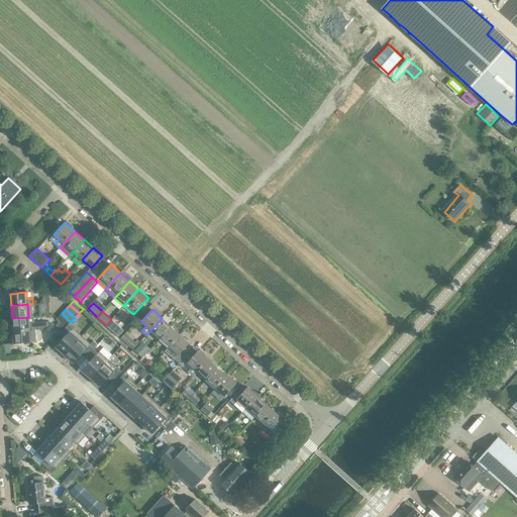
[(62,313),(58,318),(62,322),(67,326),(71,322),(62,313)]
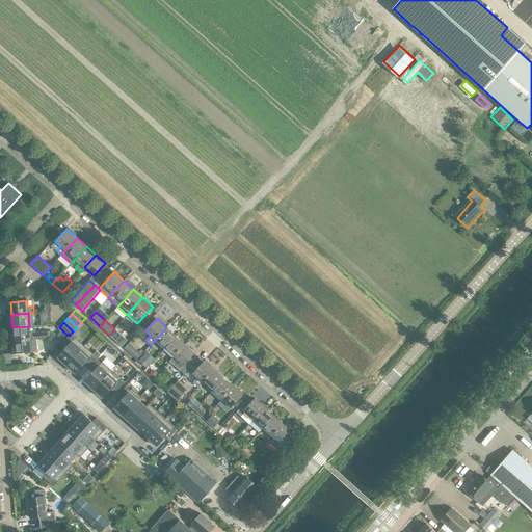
[(29,326),(12,327),(14,340),(36,338),(37,338),(36,331),(30,331),(29,326)]
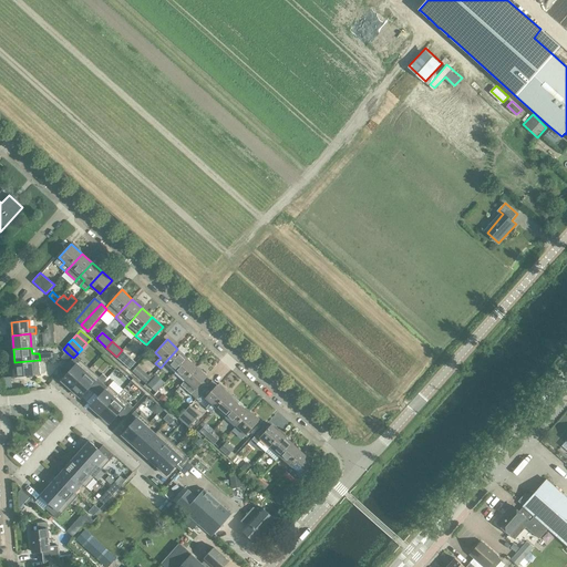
[(187,358),(177,349),(165,362),(175,371),(187,358)]
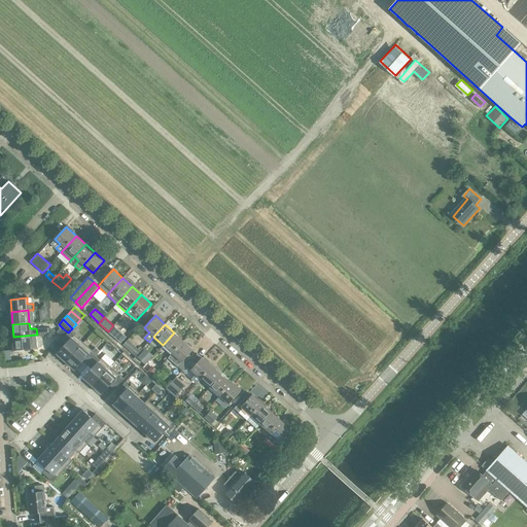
[(113,325),(108,331),(121,343),(127,337),(113,325)]
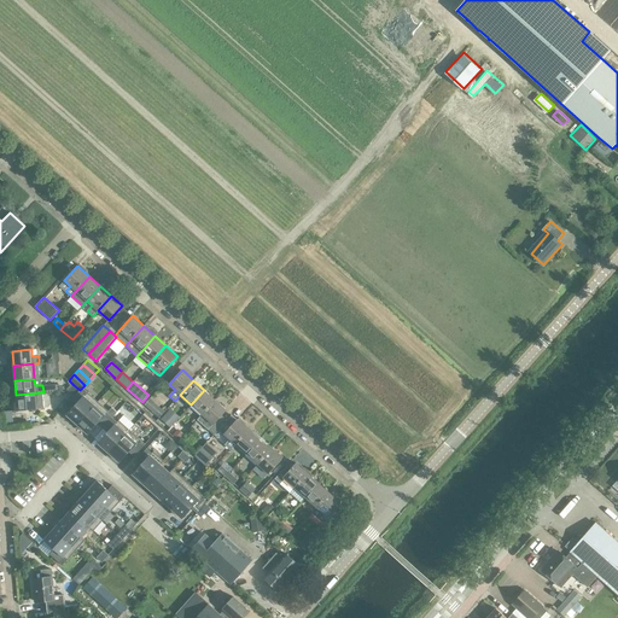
[(69,390),(75,396),(80,390),(74,385),(69,390)]
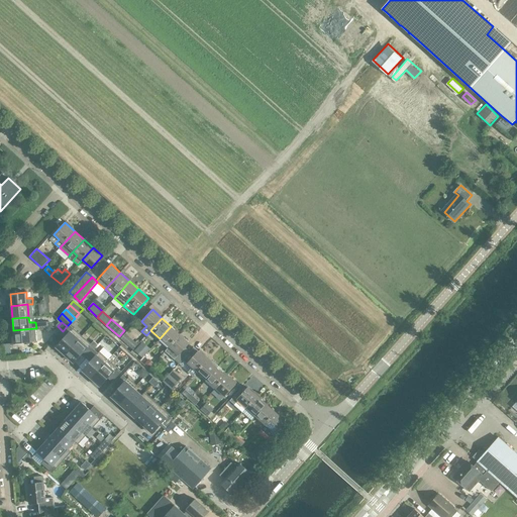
[(82,336),(69,324),(60,334),(64,338),(57,346),(66,354),(82,336)]
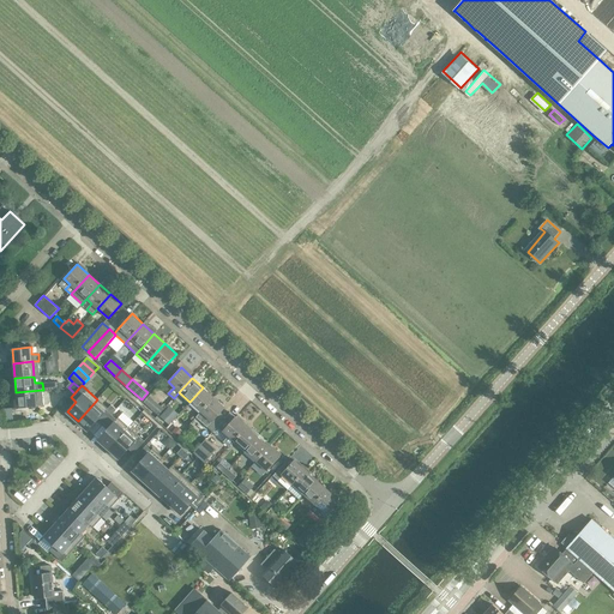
[(214,397),(203,387),(190,402),(200,411),(214,397)]
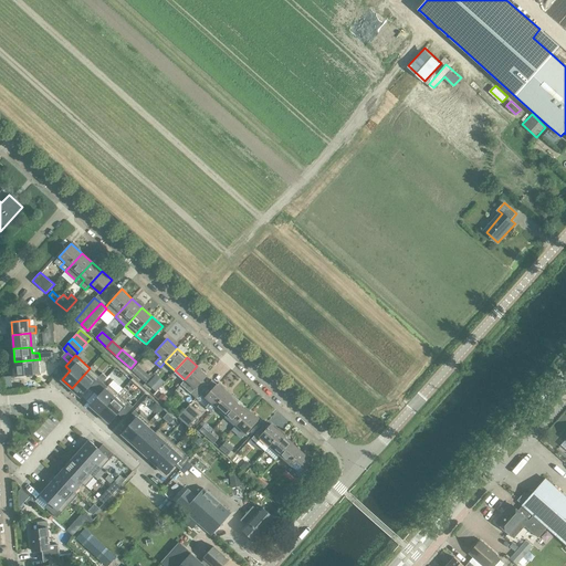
[(39,359),(14,362),(17,376),(40,374),(39,359)]
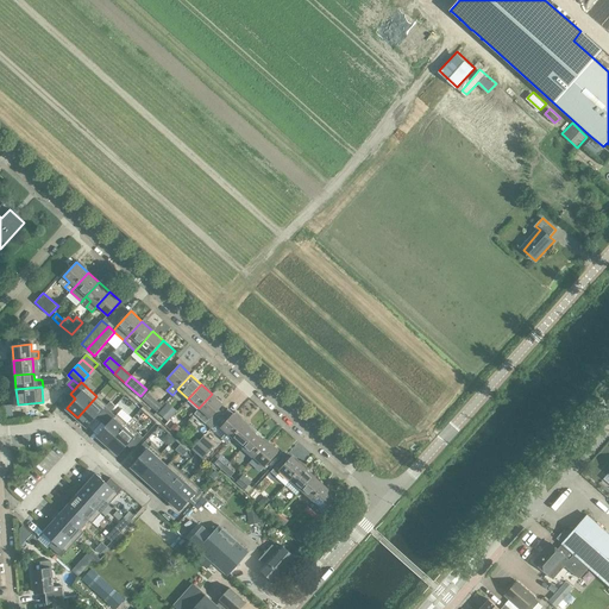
[(157,412),(162,406),(148,393),(143,399),(157,412)]
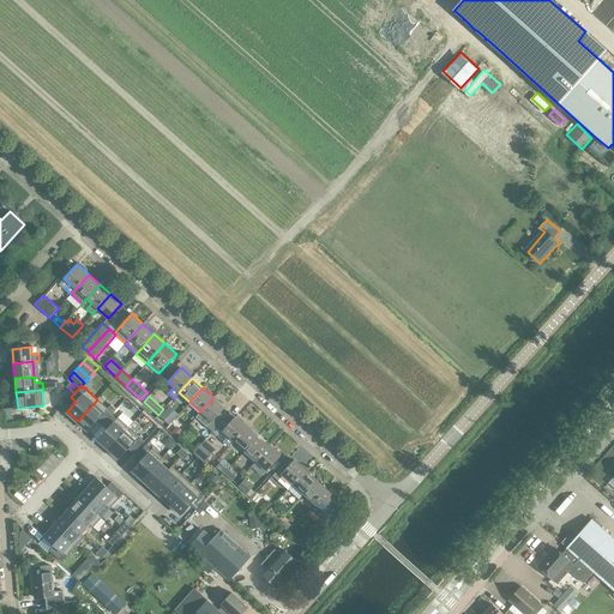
[(226,407),(214,397),(200,411),(212,421),(208,427),(212,432),(226,417),(221,413),(226,407)]
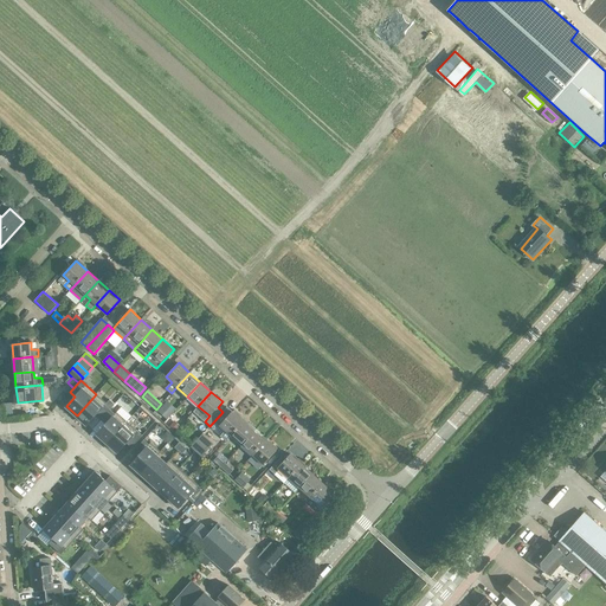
[(96,394),(77,416),(88,426),(88,425),(96,416),(101,420),(110,410),(105,405),(107,404),(96,394)]
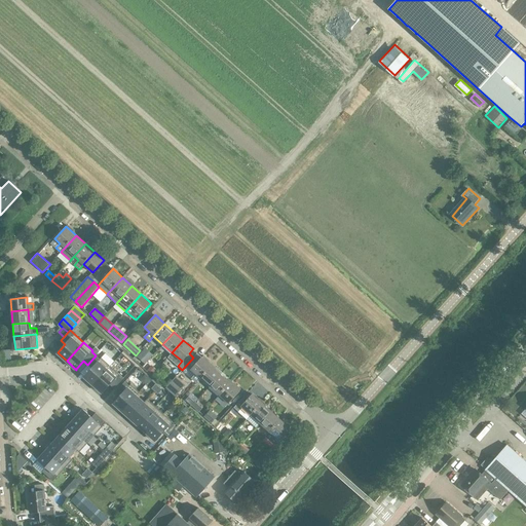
[(145,364),(148,361),(142,354),(139,359),(145,364)]
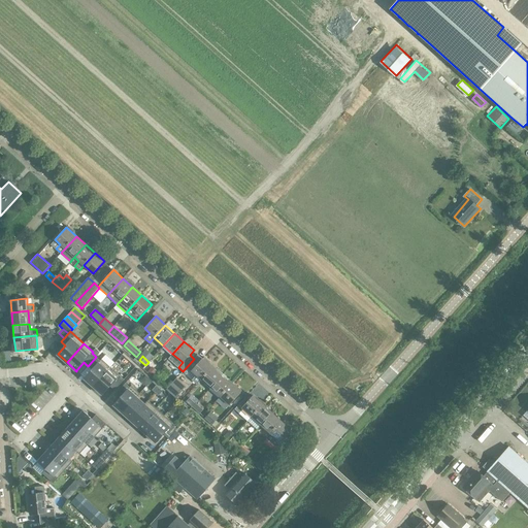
[(100,361),(96,357),(88,366),(92,370),(85,377),(85,378),(94,387),(110,367),(102,359),(100,361)]
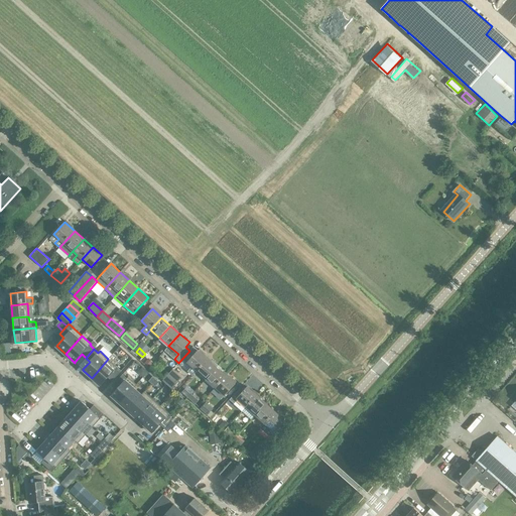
[(197,371),(208,359),(205,356),(206,354),(201,349),(199,351),(199,350),(187,362),(191,367),(187,371),(192,376),(197,371)]
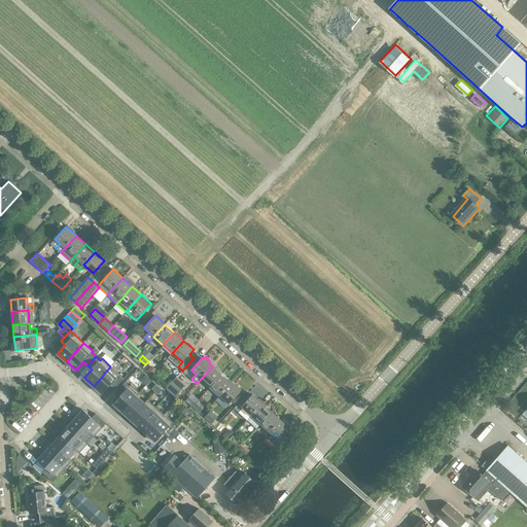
[(125,379),(110,366),(94,386),(103,394),(103,393),(110,385),(114,389),(125,379)]
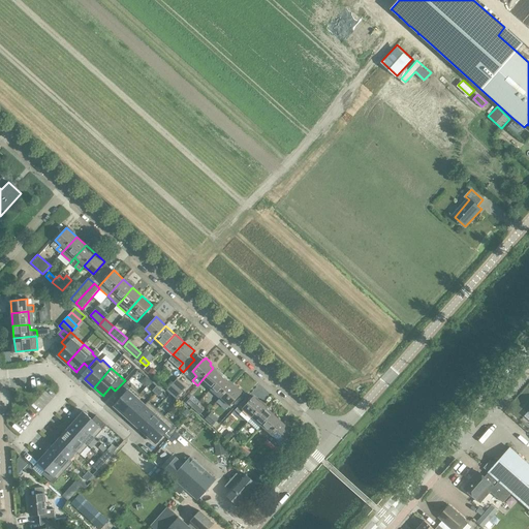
[(211,389),(222,376),(224,374),(218,369),(217,371),(213,368),(201,380),(211,389)]
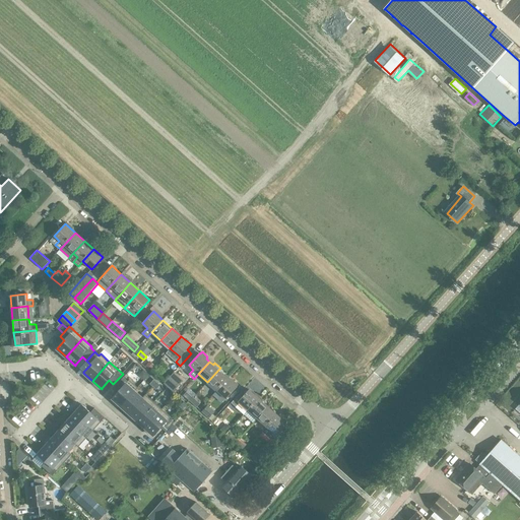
[(228,378),(218,370),(207,382),(216,390),(228,378)]
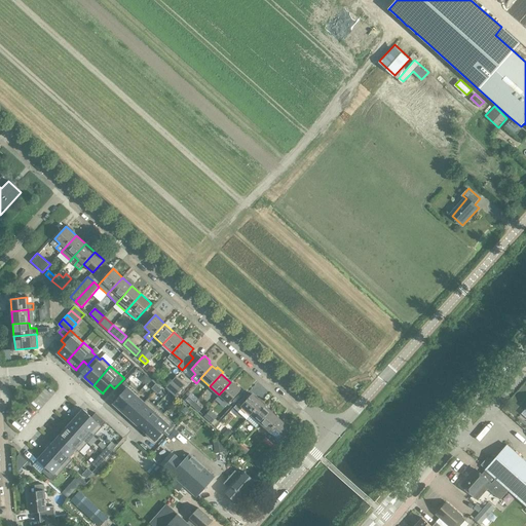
[(166,387),(176,396),(184,386),(175,378),(166,387)]
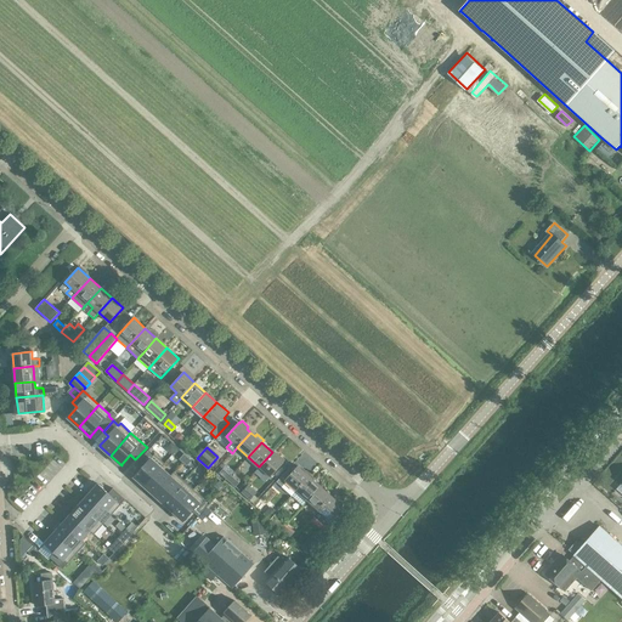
[(165,464),(154,454),(153,456),(148,451),(139,462),(143,467),(135,476),(134,476),(145,486),(160,468),(165,464)]
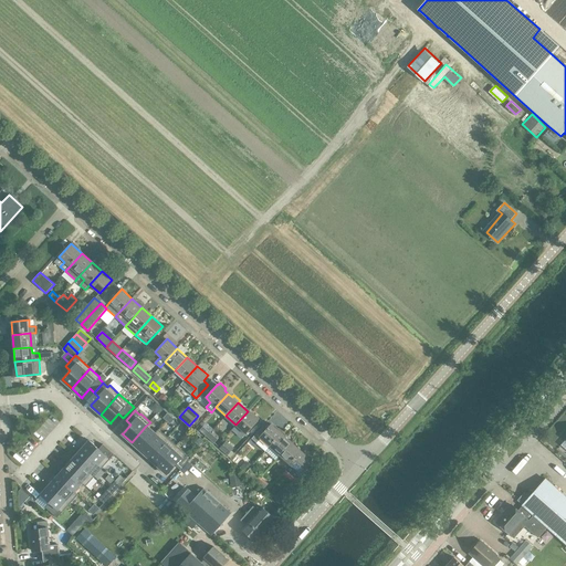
[(258,420),(248,411),(236,425),(245,433),(258,420)]
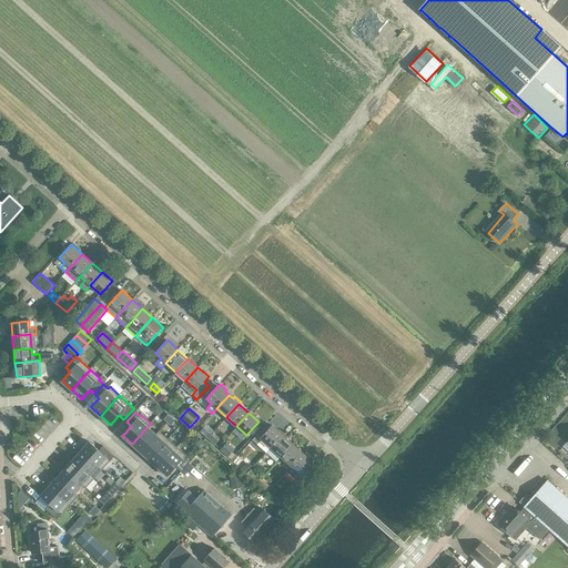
[(208,424),(200,432),(208,438),(211,434),(214,430),(208,424)]
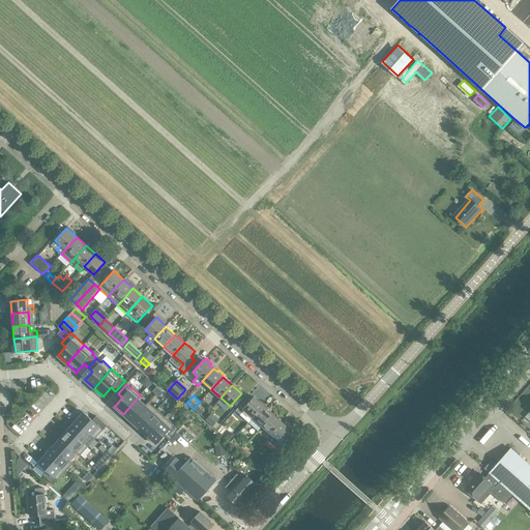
[(245,401),(236,410),(240,414),(244,410),(253,418),(264,406),(255,396),(248,403),(245,401)]
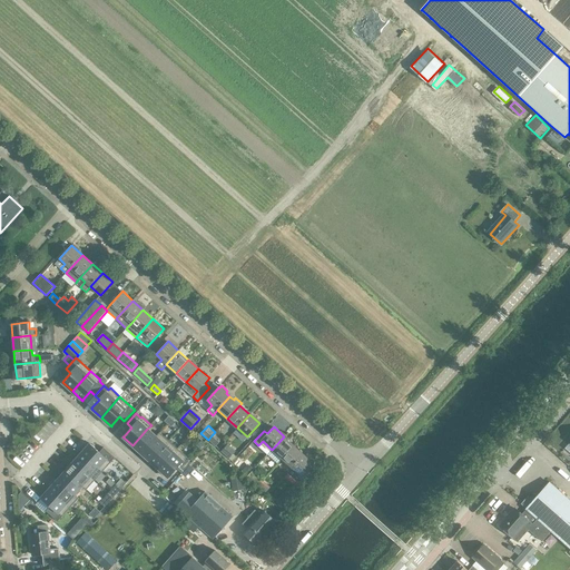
[(147,429),(133,445),(141,453),(156,436),(147,429)]
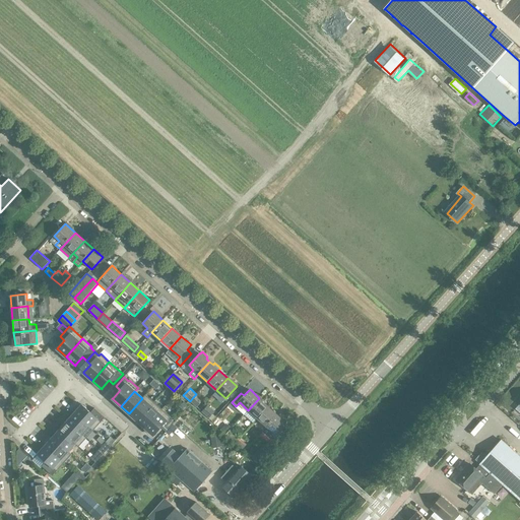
[(154,402),(145,394),(129,413),(137,420),(154,402)]
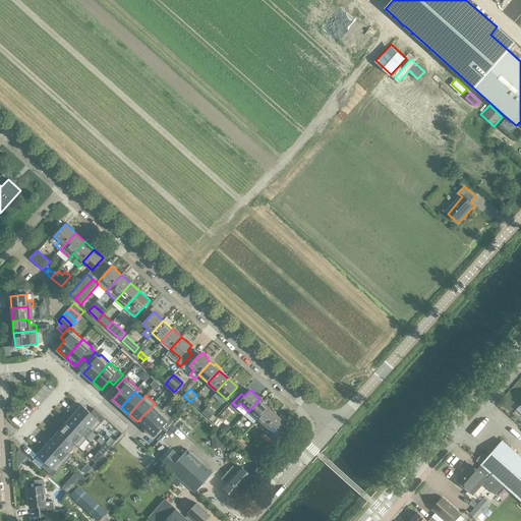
[(200,404),(193,398),(190,402),(197,408),(200,404)]
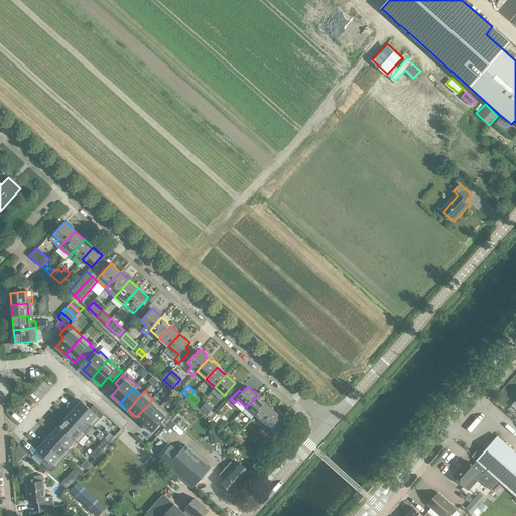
[(257,395),(246,407),(255,415),(266,403),(257,395)]
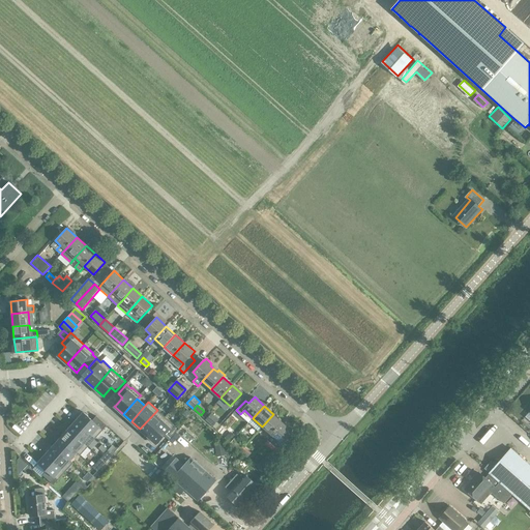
[(157,410),(140,429),(148,437),(166,417),(157,410)]
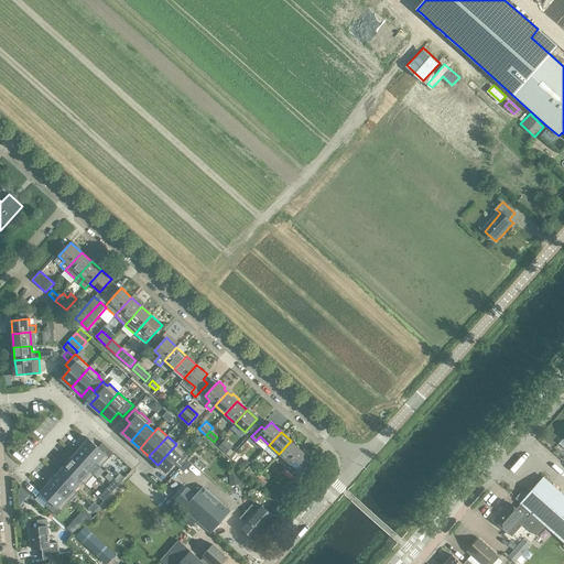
[(199,436),(194,441),(199,445),(204,441),(199,436)]
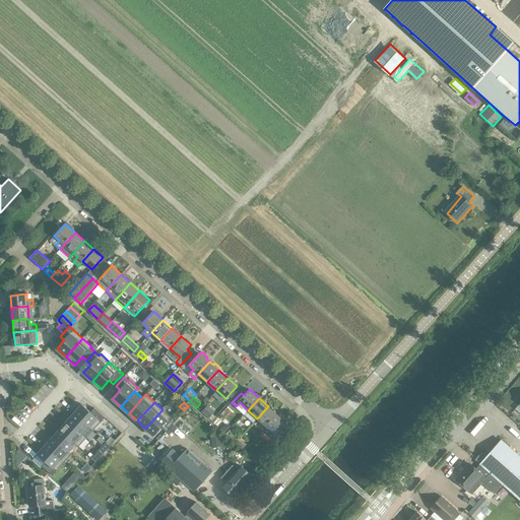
[(82,404),(75,413),(93,431),(106,417),(94,408),(90,412),(83,405),(82,404)]
